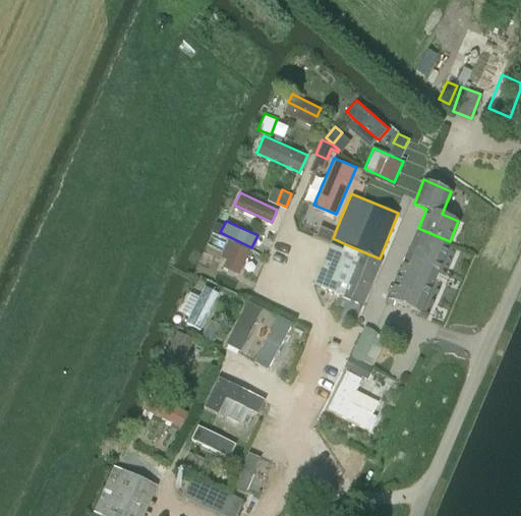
[(329,243),(334,232),(327,228),(322,231),(319,238),(329,243)]
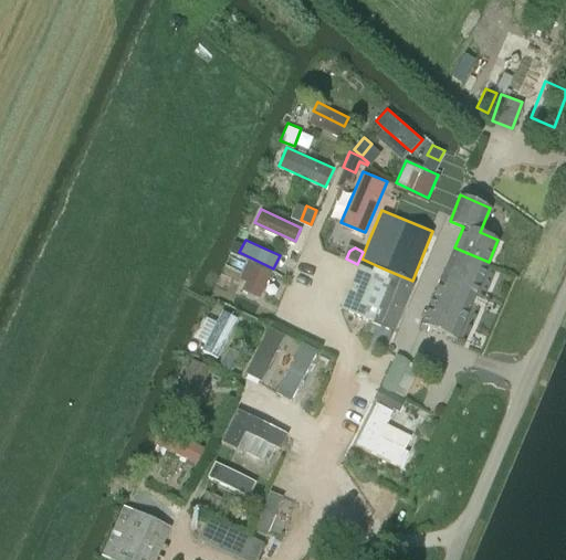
[(457,336),(489,262),(454,247),(427,309),(422,307),(420,313),(425,315),(421,321),(457,336)]
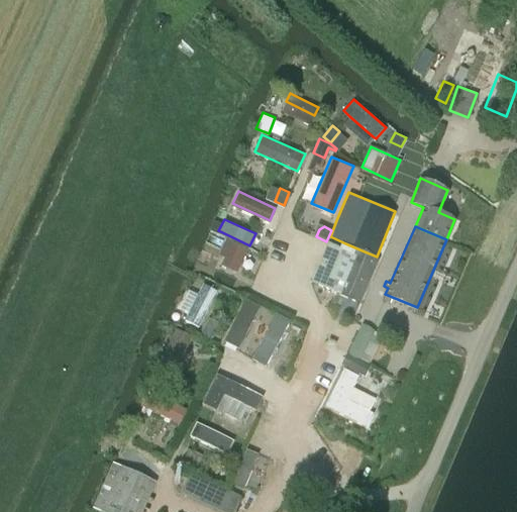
[(240,263),(247,246),(225,236),(218,252),(224,254),(240,263)]
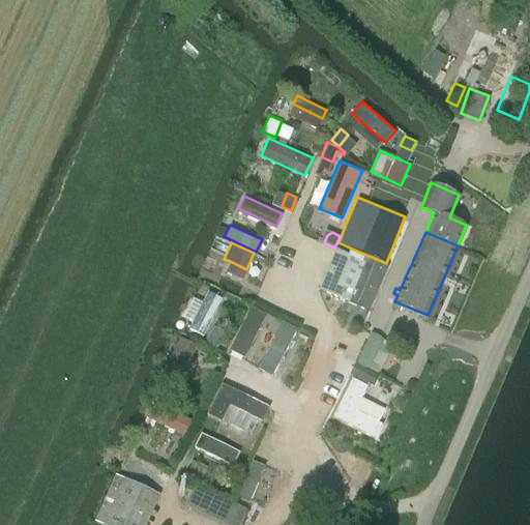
[(369,256),(354,250),(353,253),(336,246),(320,286),(350,299),(369,256)]
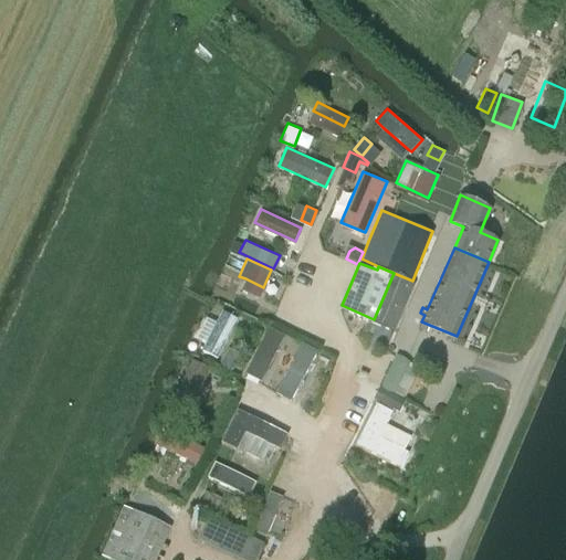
[(391,327),(412,281),(394,273),(374,319),(391,327)]
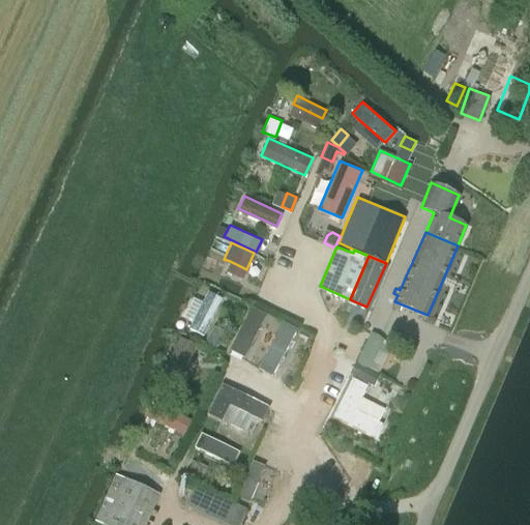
[(203,332),(222,296),(208,290),(203,300),(194,296),(183,315),(193,319),(189,326),(203,332)]
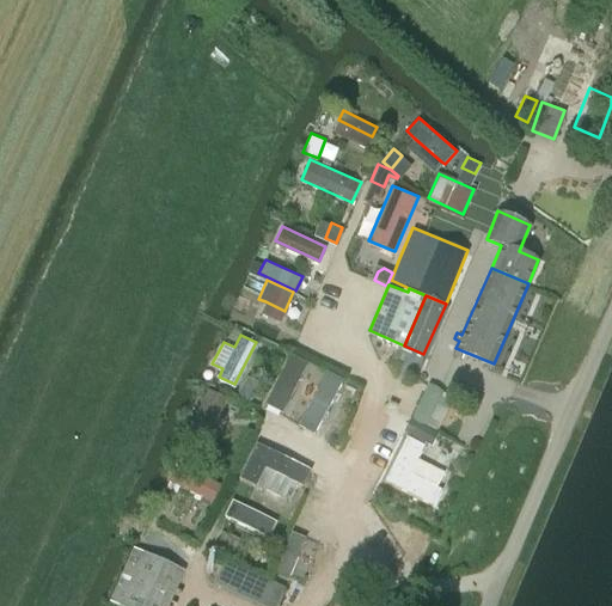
[(343,378),(326,368),(298,423),(313,432),(343,378)]
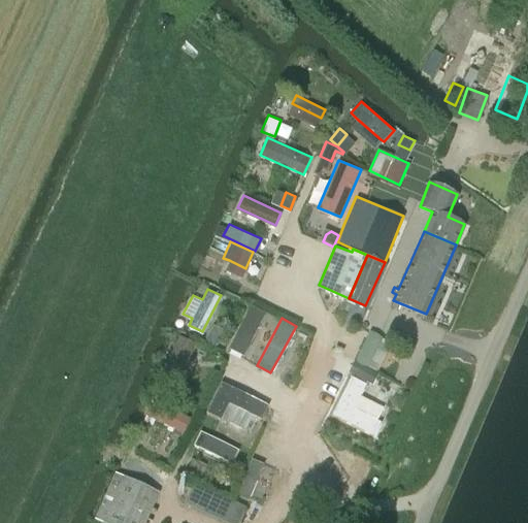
[(217,342),(224,329),(212,323),(205,336),(206,336),(217,341),(217,342)]
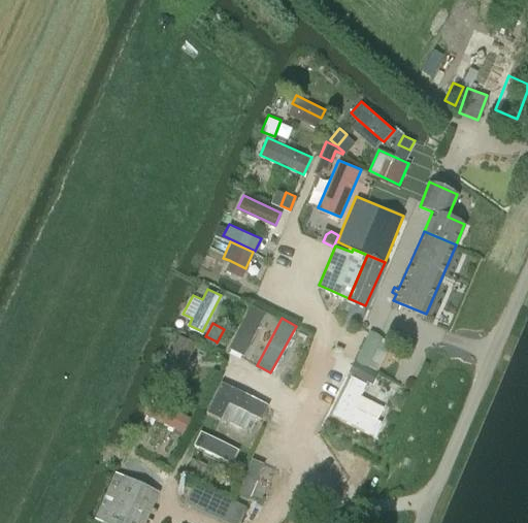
[(372,383),(394,340),(369,328),(348,370),(372,383)]
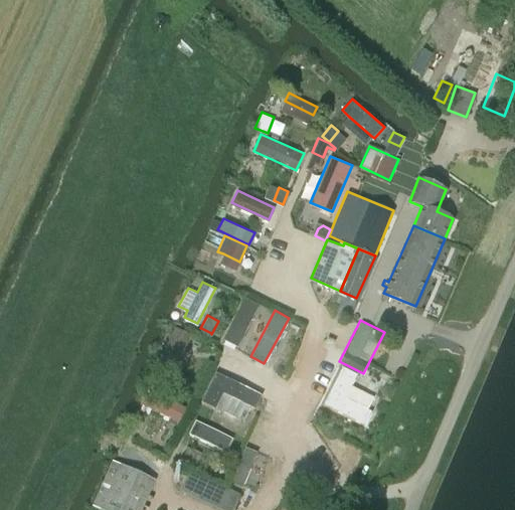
[(178,363),(192,335),(175,326),(161,354),(178,363)]
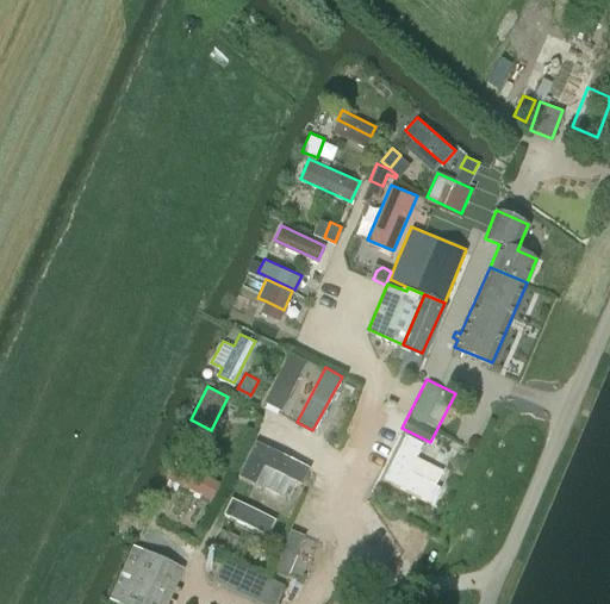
[(422,442),(405,434),(383,477),(433,503),(441,486),(435,484),(442,469),(416,455),(422,442)]
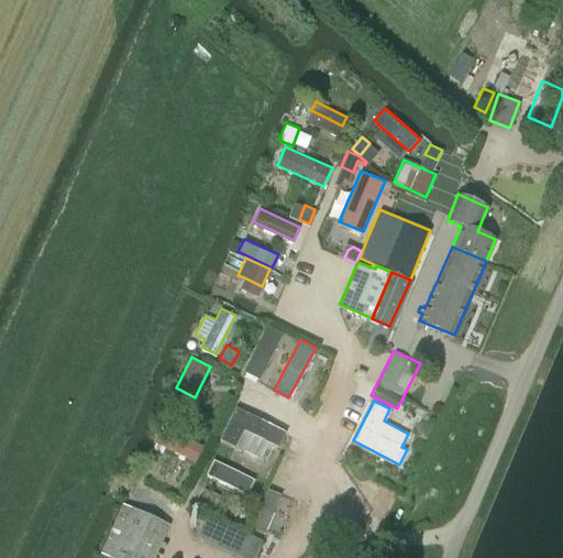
[(235,406),(220,438),(234,445),(235,444),(266,458),(273,442),(278,445),(285,430),(235,406)]
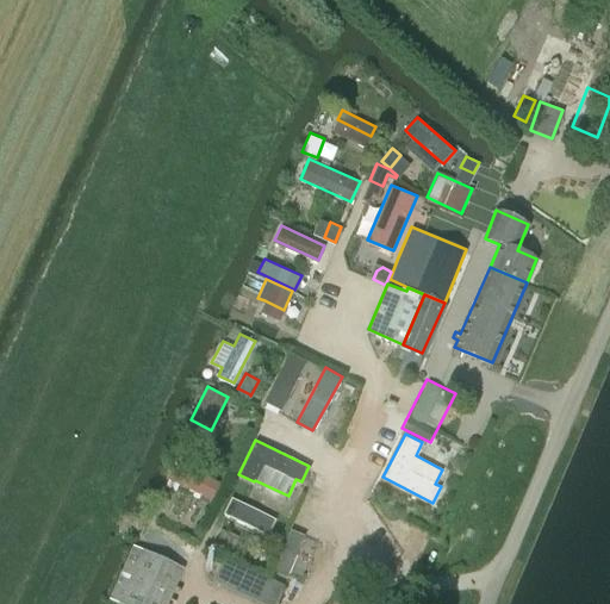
[(211,498),(219,481),(174,460),(166,477),(211,498)]
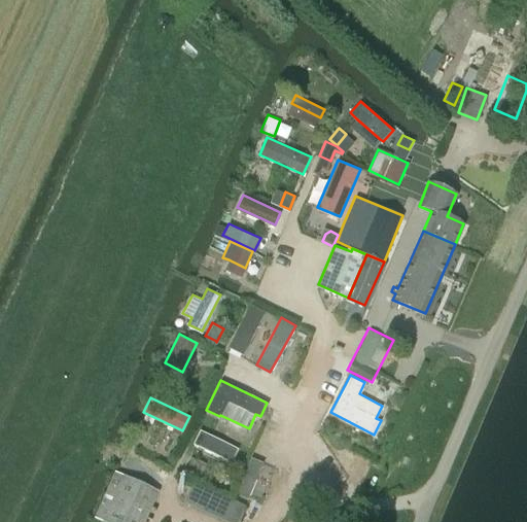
[(248,497),(262,461),(250,456),(236,492),(248,497)]
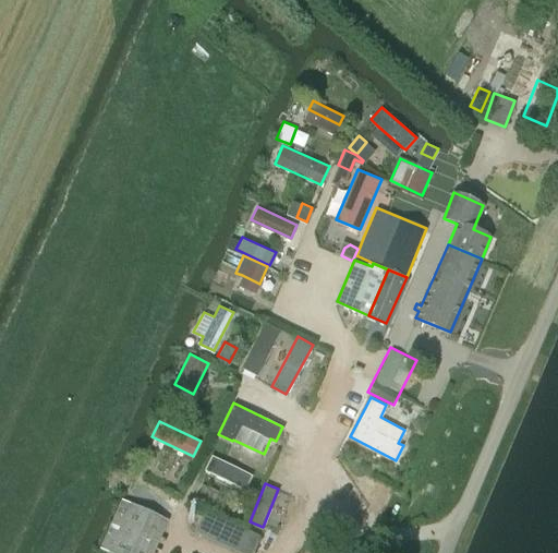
[(117,552),(153,552),(169,517),(132,501),(110,550),(117,552)]
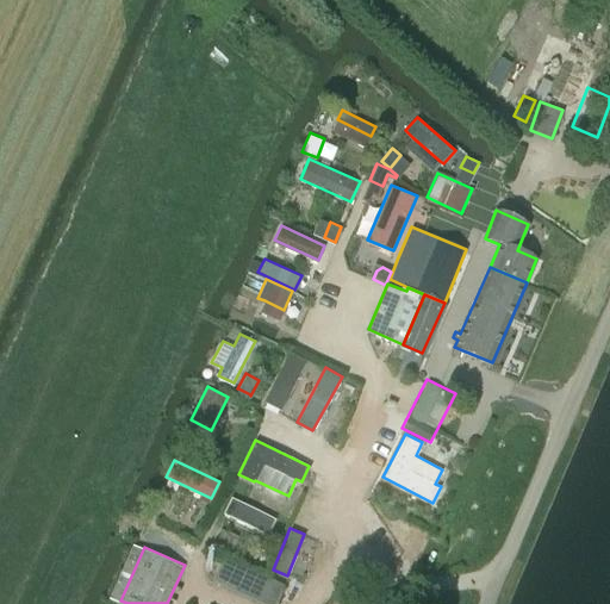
[(225,555),(213,579),(266,603),(274,603),(285,583),(225,555)]
